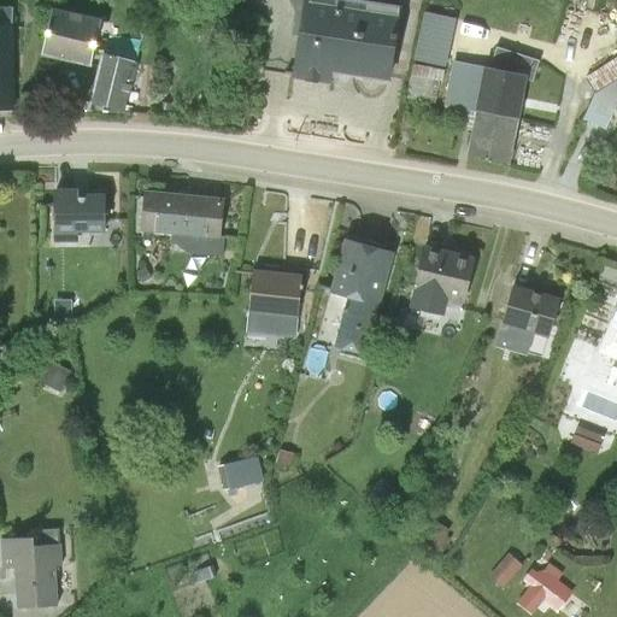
[(399,9),(342,0),(305,0),(294,77),(329,82),(333,71),(388,78),(399,9)]
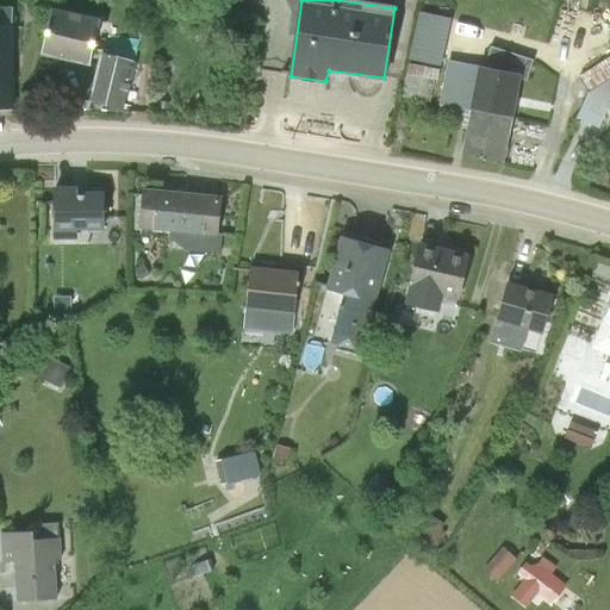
[(101,19),(51,7),(39,55),(89,67),(101,19)]
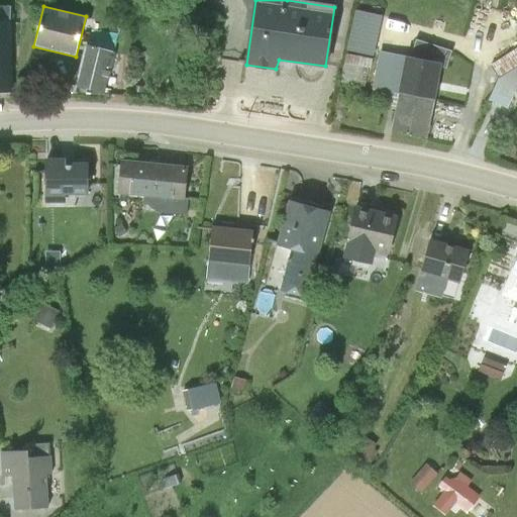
[(0,94),(11,95),(10,23),(0,22),(0,94)]
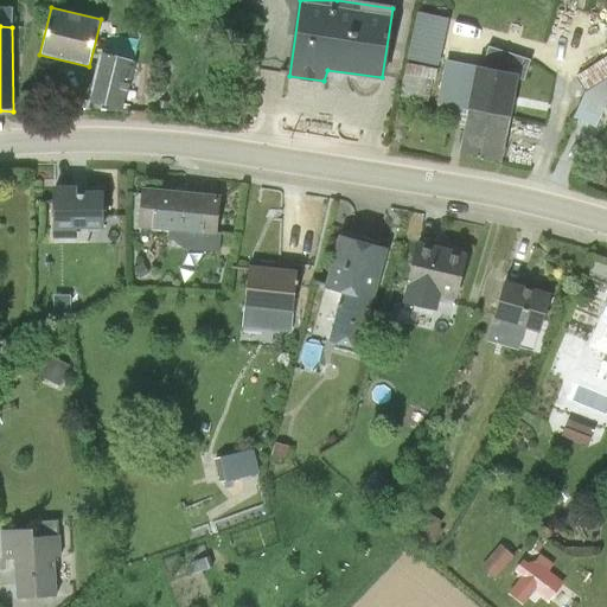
[(459,151),(502,159),(524,57),(487,50),(483,68),(440,58),(443,43),(414,37),(401,96),(467,110),(459,151)]
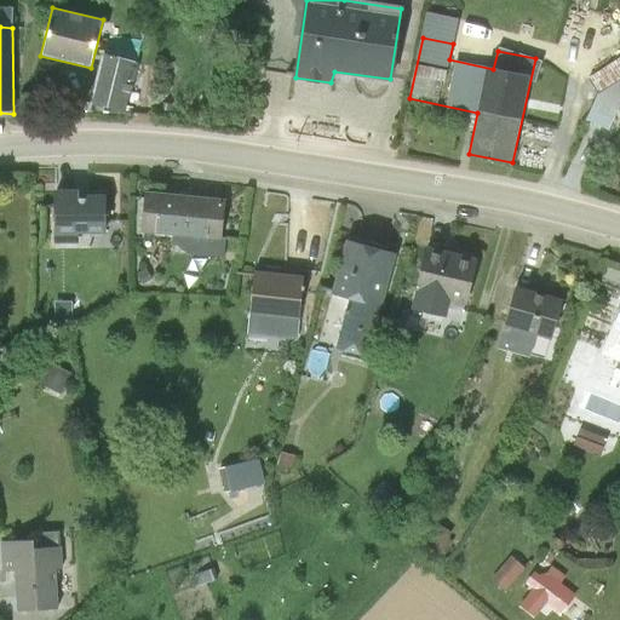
[(122,115),(138,63),(103,53),(87,112),(122,115)]
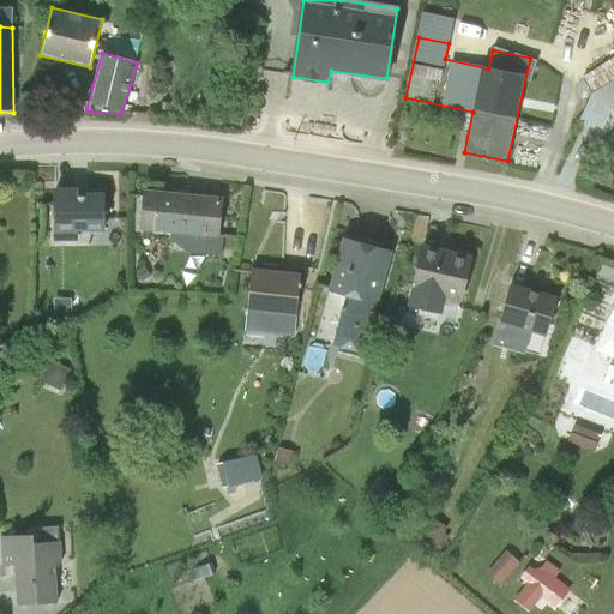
[(593,91),(582,118),(601,126),(611,109),(613,110),(613,54),(584,76),(593,91)]
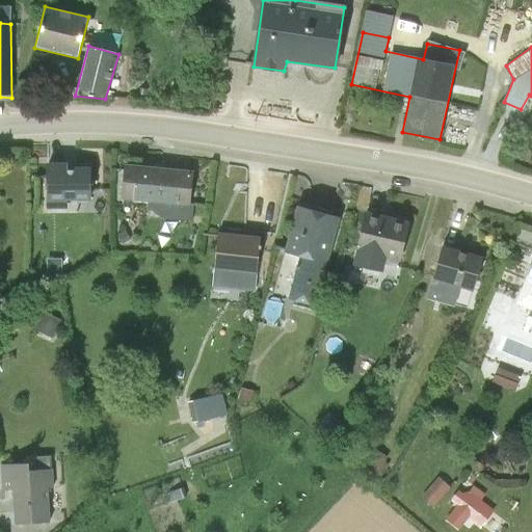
[(194,171),(125,164),(121,200),(190,207),(194,171)]
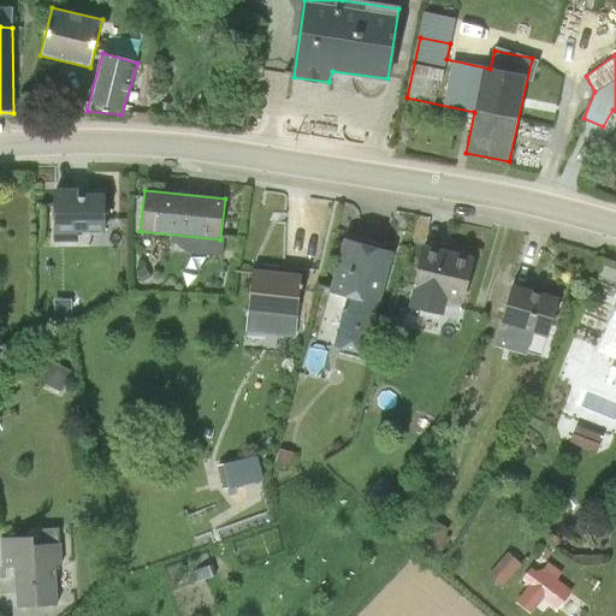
[(104,197),(54,199),(55,241),(105,240),(104,197)]
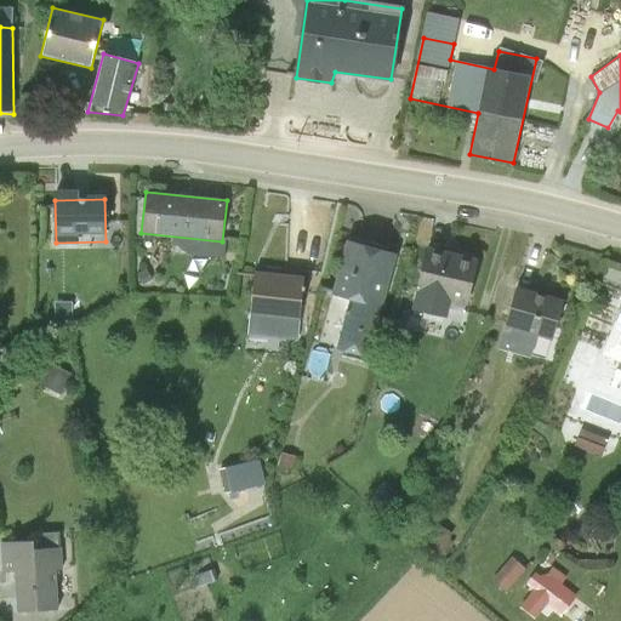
[(368,358),(398,252),(346,239),(331,294),(349,297),(336,348),(368,358)]
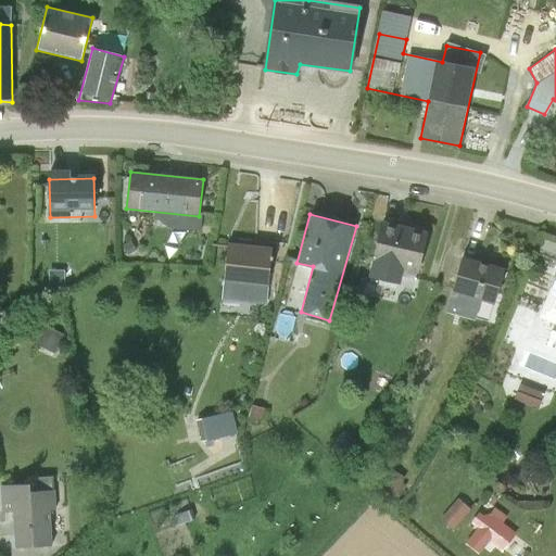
[(428,230),(382,220),(371,263),(375,263),(400,269),(417,274),(428,230)]
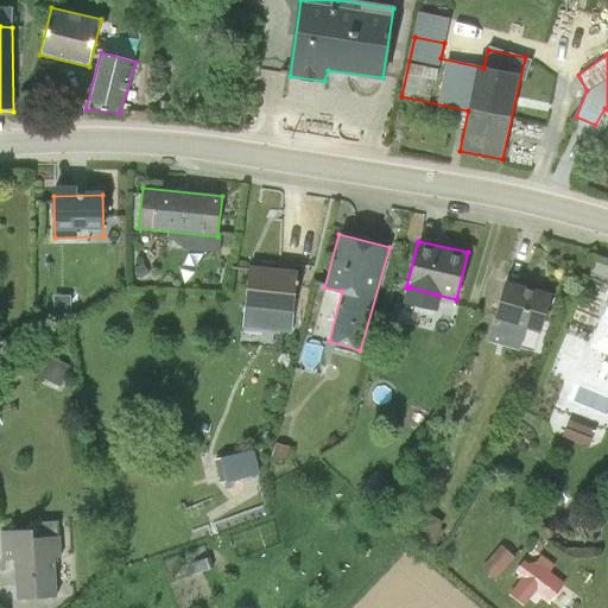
[(298,268),(249,265),(245,324),(268,325),(268,312),(293,315),(298,268)]
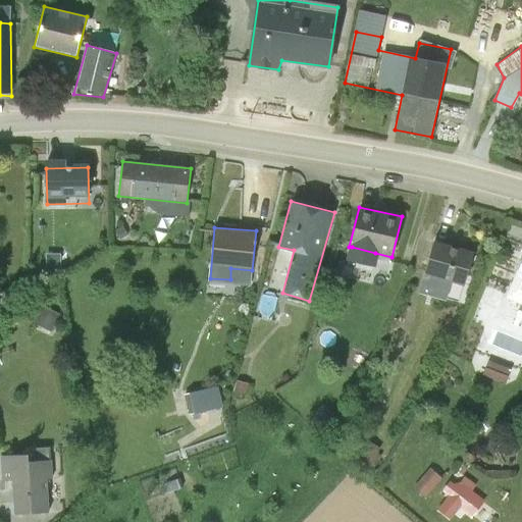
[(473,251),(434,240),(424,272),(464,283),(473,251)]
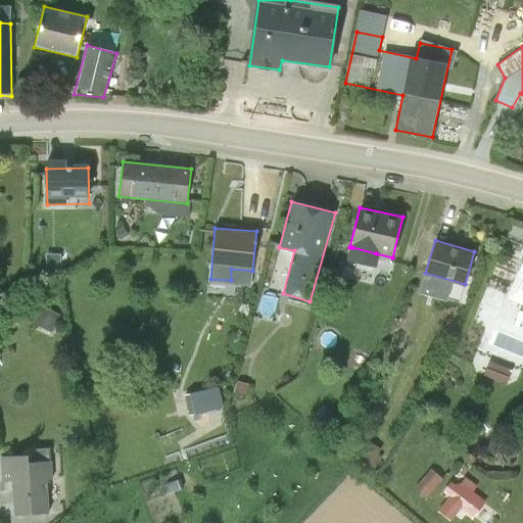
[(376,253),(352,247),(348,262),(373,268),(376,253)]
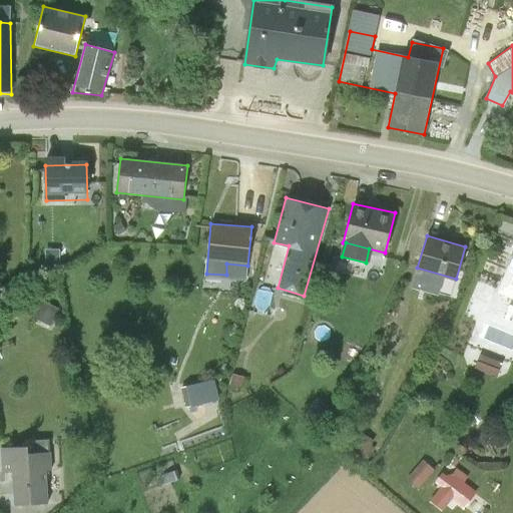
[(512,247),(497,292),(512,298),(512,247)]
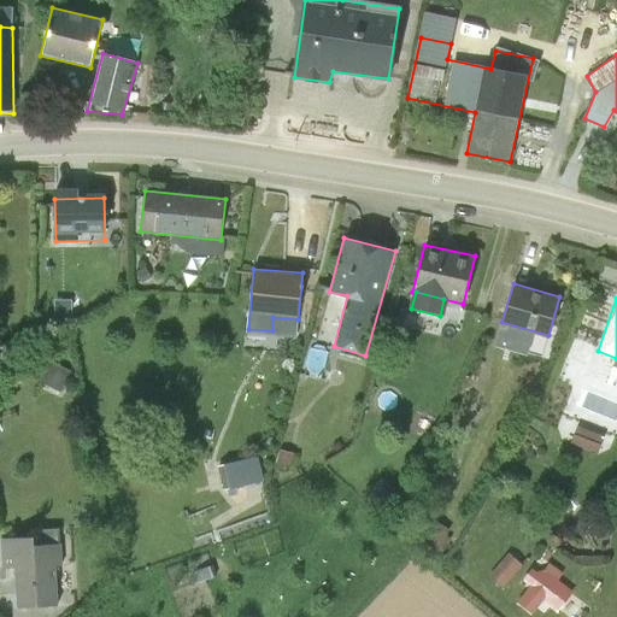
[(53,362),(42,382),(60,392),(71,371),(53,362)]
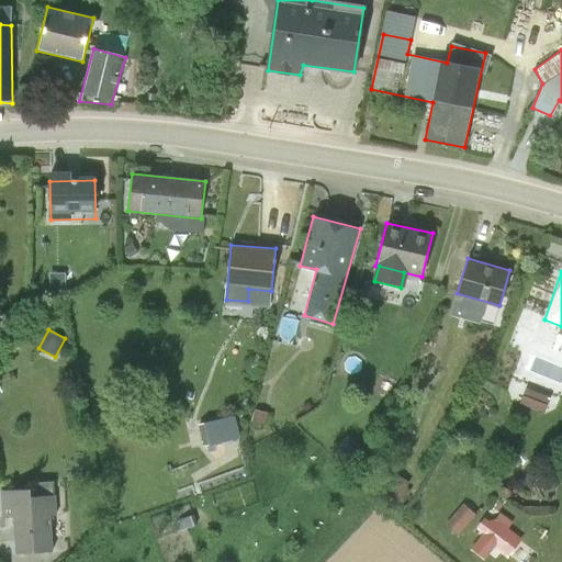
[(526,385),(519,402),(544,412),(551,394),(526,385)]
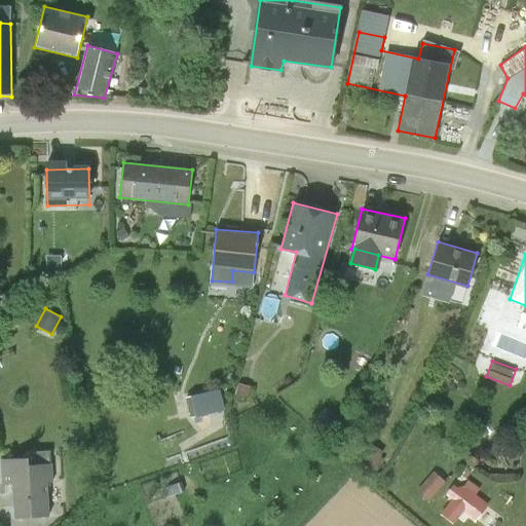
[(239,382),(236,396),(249,398),(251,384),(239,382)]
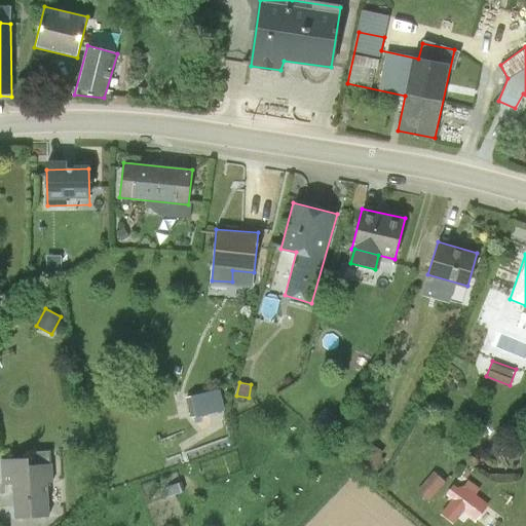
[(220,388),(185,397),(190,417),(225,409),(220,388)]
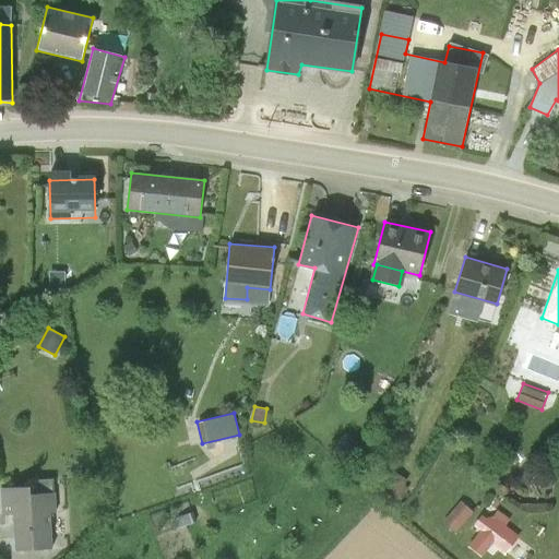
[(392,468),(380,489),(395,498),(407,478),(392,468)]
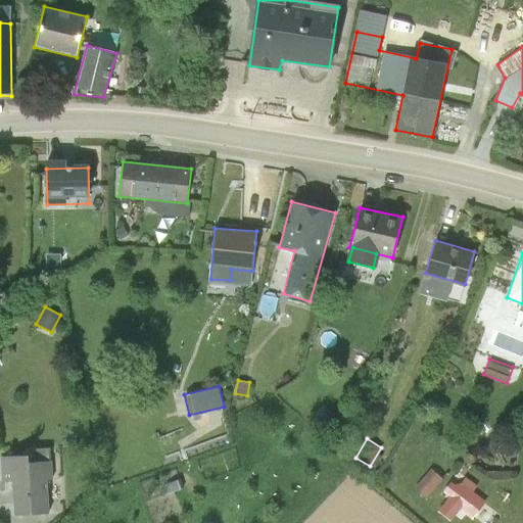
[(50,452),(0,457),(0,464),(2,482),(12,481),(15,514),(49,511),(46,478),(53,477),(50,452)]
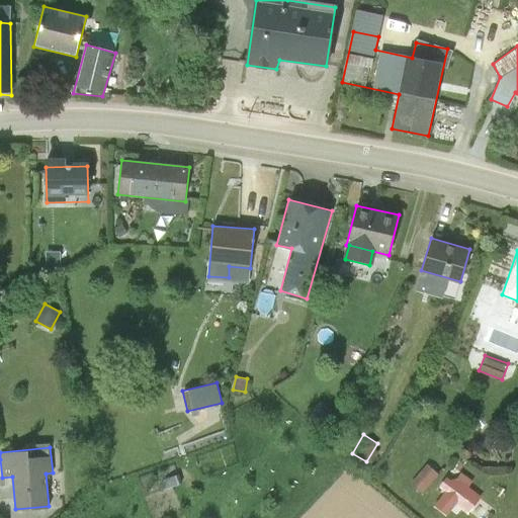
[(428,462),(411,482),(421,491),(438,471),(428,462)]
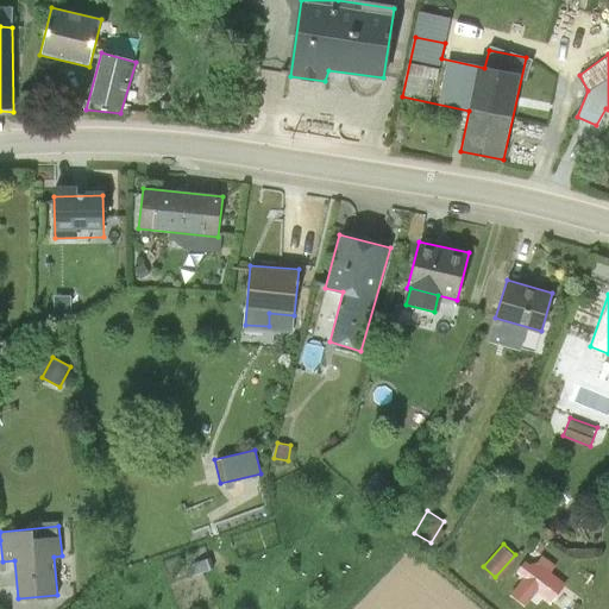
[(541,553),(521,579),(551,602),(571,575),(541,553)]
